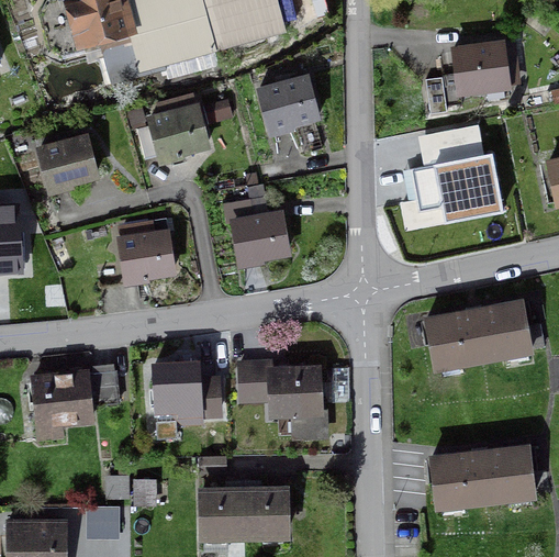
[(102,32),(131,24),(124,0),(46,0),(42,8),(52,44),(64,52),(86,45),(84,37),(102,32)]
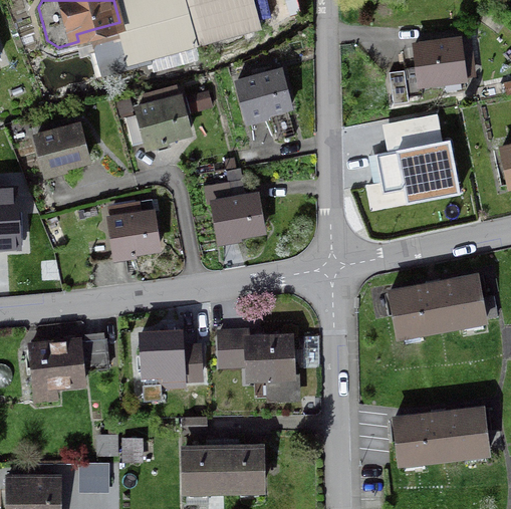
[(103,66),(130,59),(131,61),(153,55),(156,69),(202,56),(199,43),(261,27),(253,0),(113,0),(119,22),(93,29),(103,66)]
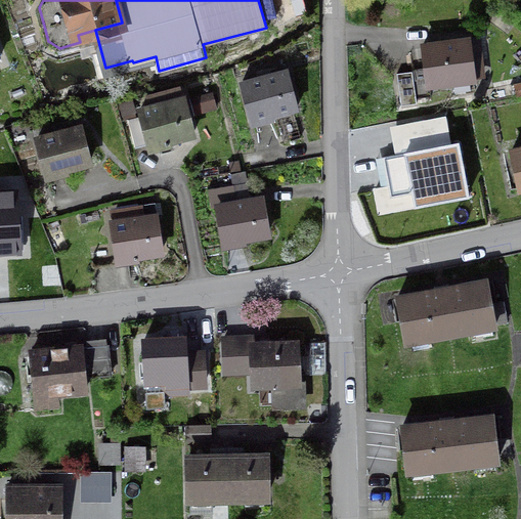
[(430,81),(454,78),(457,89),(472,87),(471,76),(481,75),(477,42),(471,43),(470,38),(425,43),(430,81)]
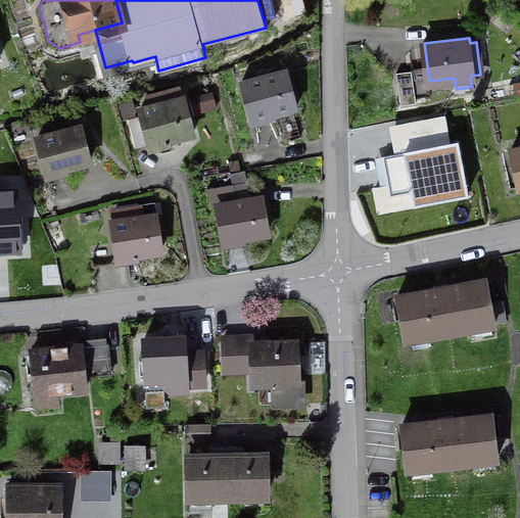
[(244,81),(254,121),(274,115),(273,110),(296,104),(287,68),(244,81)]
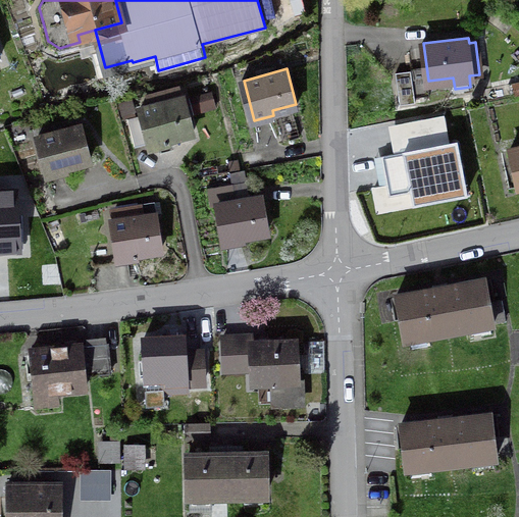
[(402,102),(416,100),(412,68),(397,70),(402,102)]
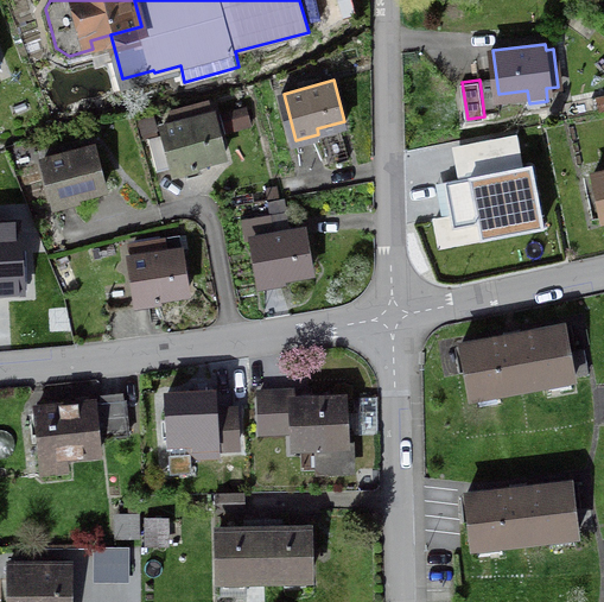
[(226,152),(215,112),(165,125),(177,171),(199,165),(198,159),(226,152)]
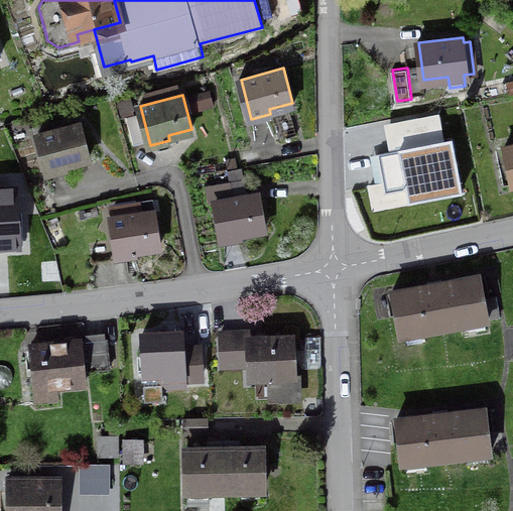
[(81,122),(37,133),(48,172),(68,167),(66,163),(90,156),(81,122)]
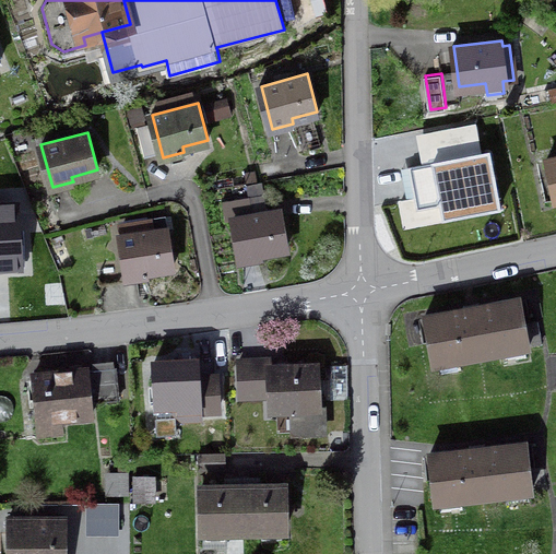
[(433,168),(427,138),(401,143),(406,174),(433,168)]
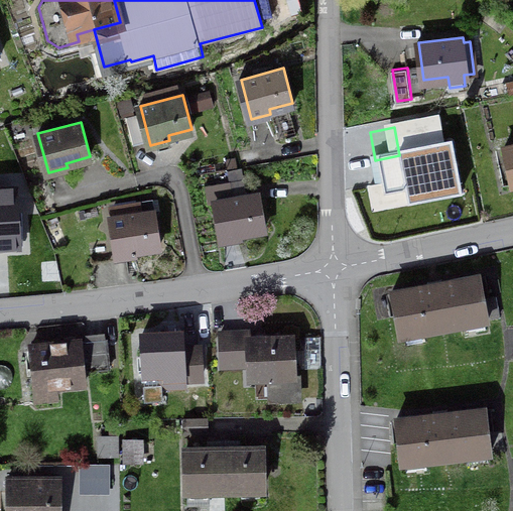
[(512,144),(497,148),(504,182),(512,181),(512,144)]
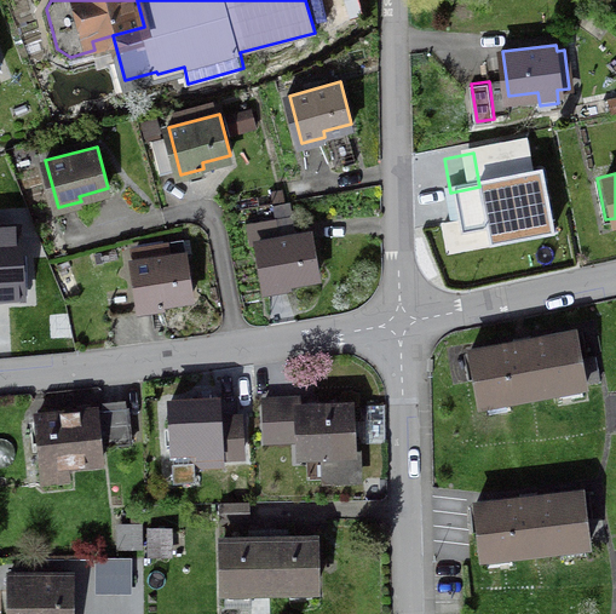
[(464,252),(516,241),(506,196),(444,210),(453,252),(462,251),(464,252)]
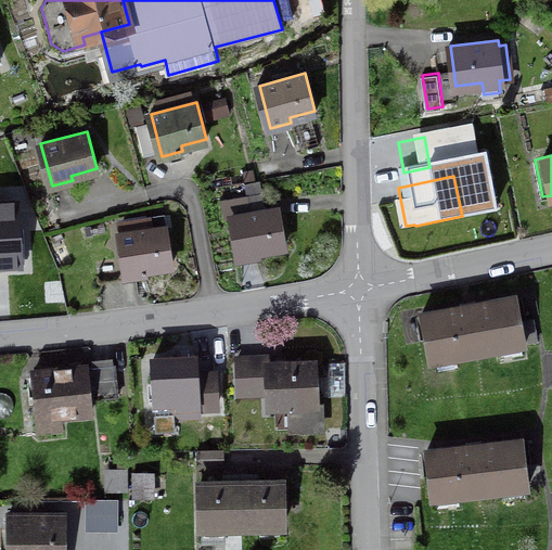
[(249,193),(264,190),(261,178),(247,181),(249,193)]
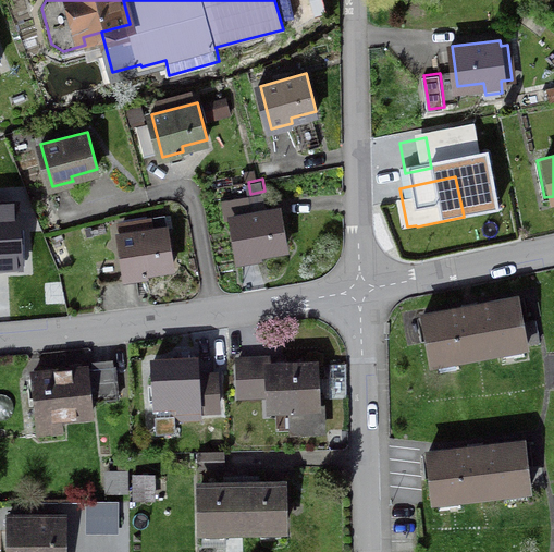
[(280,208),(254,212),(250,194),(223,198),(226,217),(233,216),(241,259),(261,255),(260,250),(286,245),(280,208)]
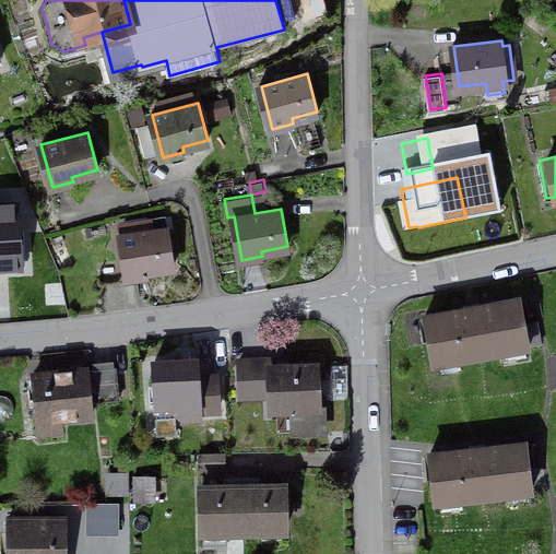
[(0,202),(0,264),(23,264),(21,202),(0,202)]
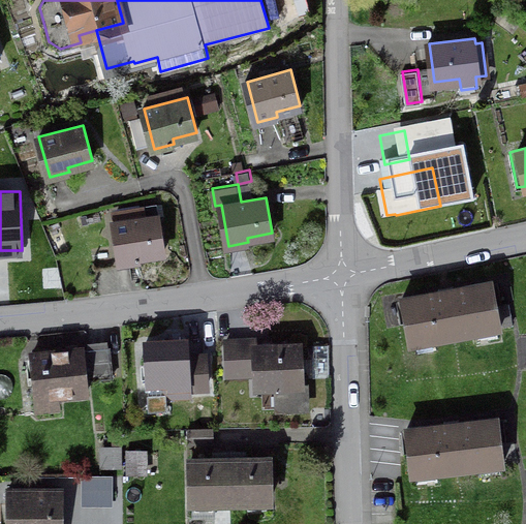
[(123,220),(115,221),(121,263),(141,259),(140,254),(164,251),(159,215),(145,217),(144,207),(117,211),(117,212),(121,211),(123,220)]
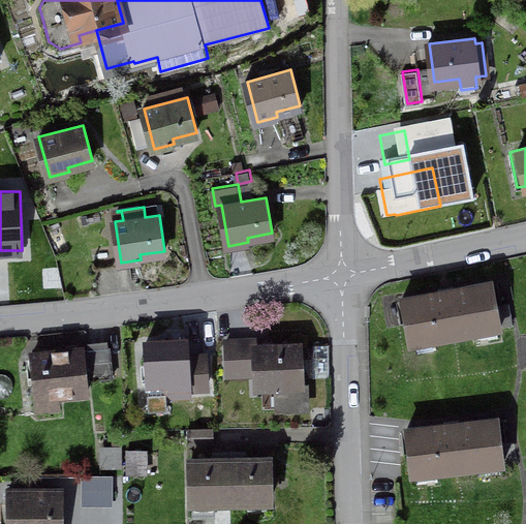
[(94,252),(96,267),(115,265),(111,243),(92,246),(94,252)]
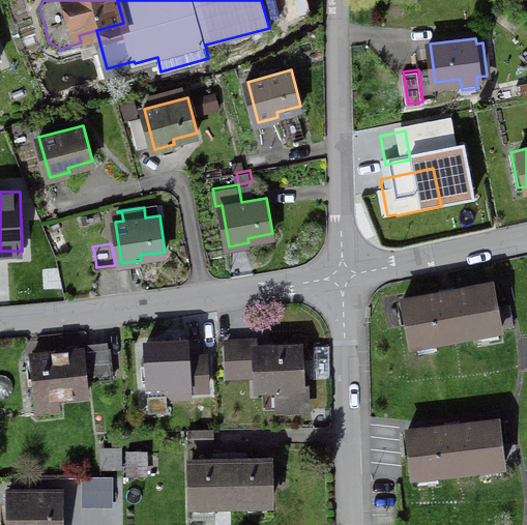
[(502,325),(494,282),(404,298),(412,342),(415,341),(417,351),(438,348),(436,338),(477,329),(479,340),(500,336),(498,325),(502,325)]
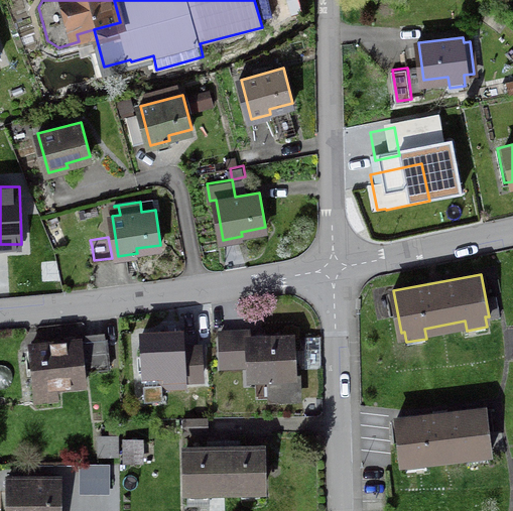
[(294,372),(292,334),(257,336),(257,329),(222,330),(224,363),(252,362),(252,375),(271,375),(274,378),(275,395),(299,394),(298,372),(294,372)]
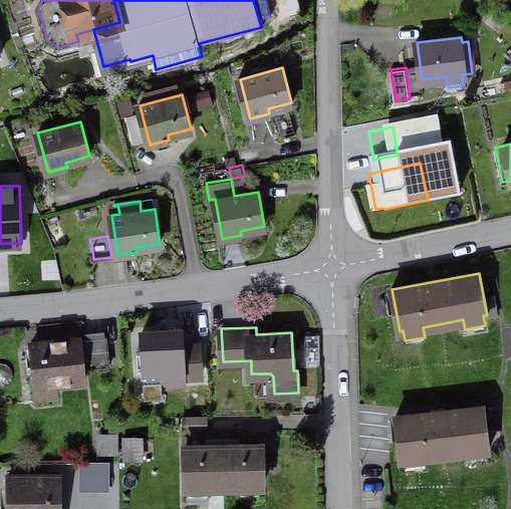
[(184,343),(183,329),(143,331),(144,351),(138,351),(139,365),(145,364),(145,369),(162,368),(162,374),(169,380),(186,379),(186,373),(202,373),(201,342),(184,343)]
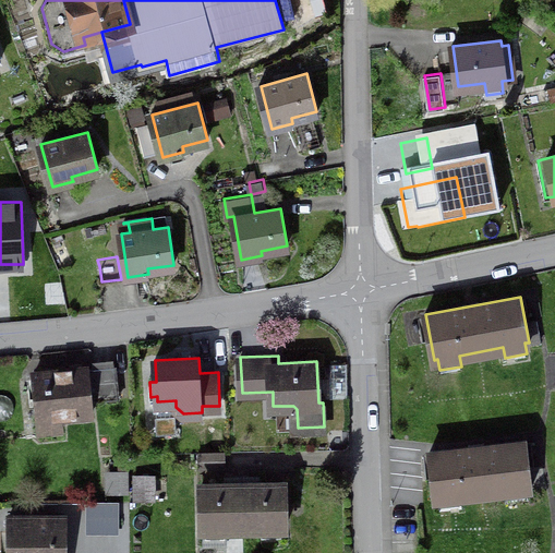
[(94,365),(97,398),(119,396),(116,363),(94,365)]
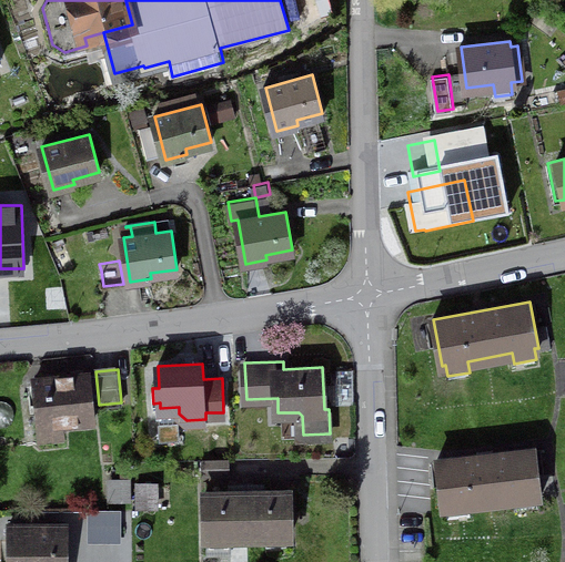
[(40,425),(94,419),(89,371),(36,377),(40,425)]
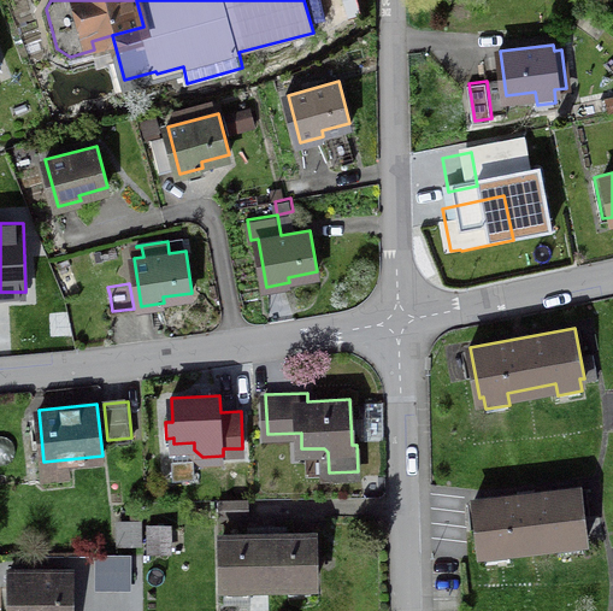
[(581,486),(476,498),(482,550),(485,550),(488,562),(512,558),(510,546),(559,540),(560,553),(584,550),(583,538),(587,538),(581,486)]
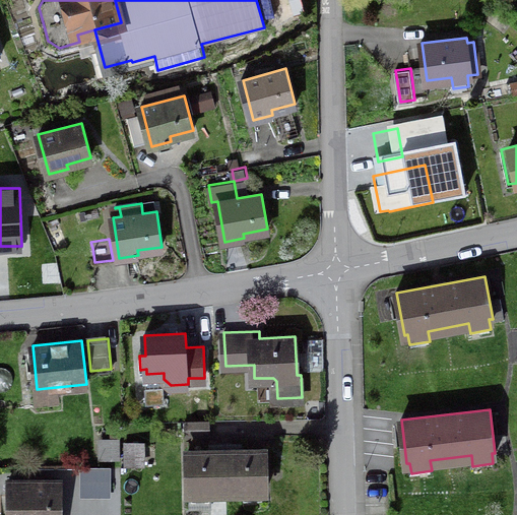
[(186,419),(186,433),(210,433),(210,419),(186,419)]
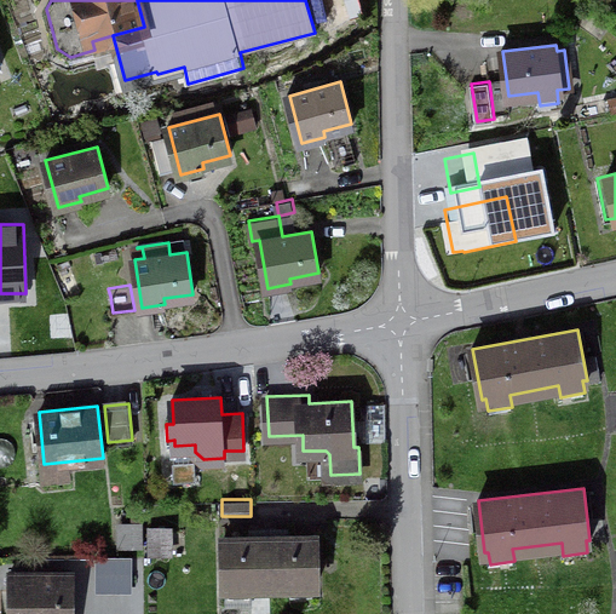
[(150,552),(168,551),(168,526),(150,526),(150,552)]
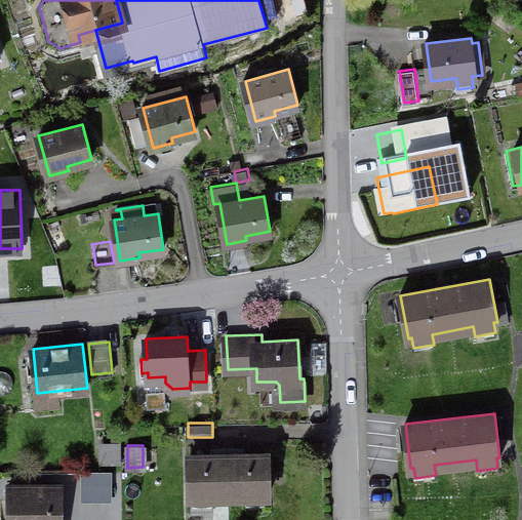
[(214,496),(230,495),(246,495),(247,506),(269,506),(268,452),(244,452),(244,446),(238,446),(229,446),(224,447),(213,447),(213,453),(191,453),(192,507),(215,507),(214,496)]
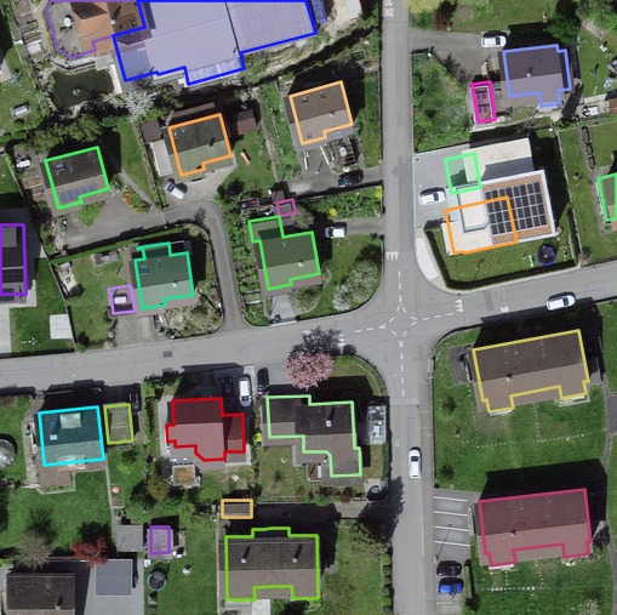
[(133,590),(133,553),(101,553),(101,590),(133,590)]
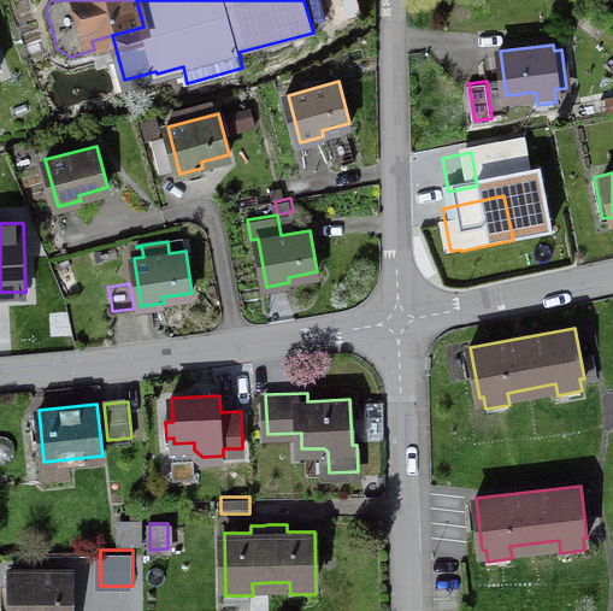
[(47,568),(30,568),(30,571),(10,571),(10,610),(74,610),(74,571),(47,571),(47,568)]
